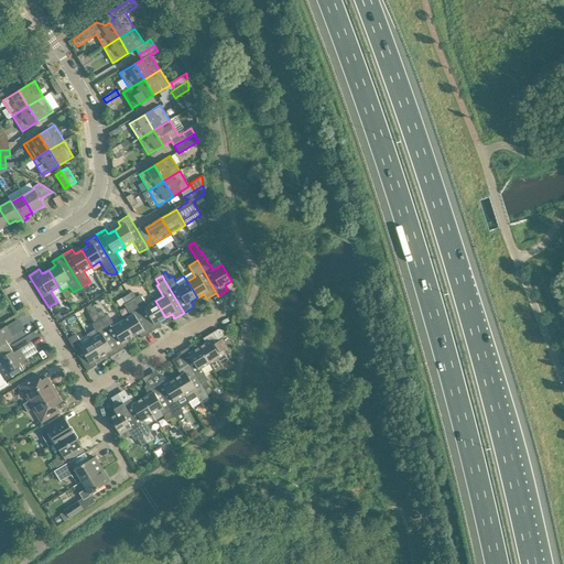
[(140,295),(136,297),(132,292),(129,294),(152,332),(162,326),(159,322),(165,317),(155,301),(147,306),(140,295)]
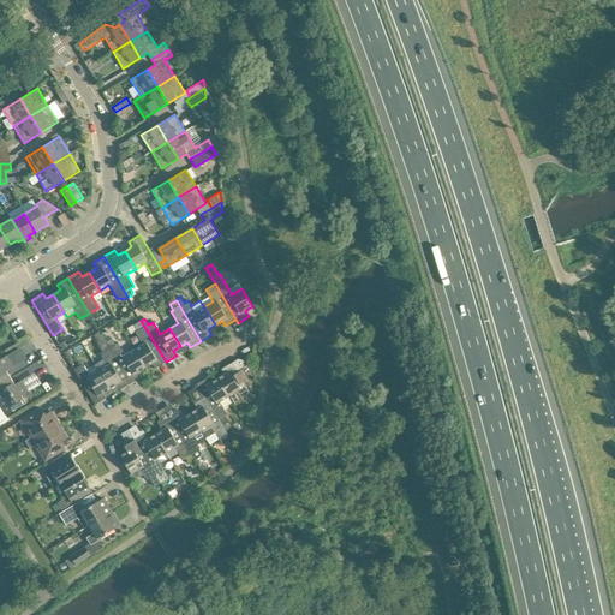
[(155,369),(166,362),(141,321),(135,324),(138,330),(136,332),(143,344),(133,350),(145,368),(151,363),(155,369)]
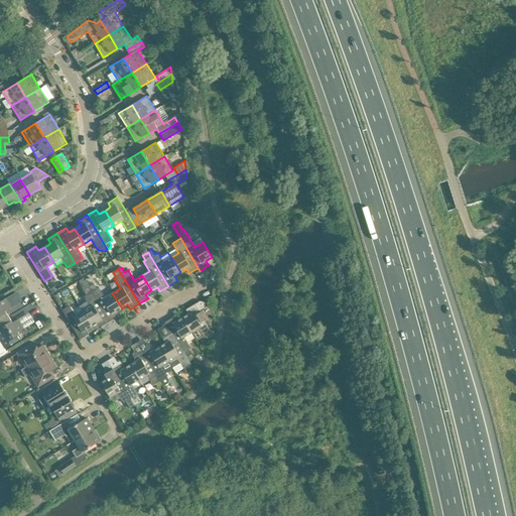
[(122,308),(112,293),(105,297),(99,287),(97,288),(94,283),(89,286),(110,321),(118,316),(116,311),(122,308)]
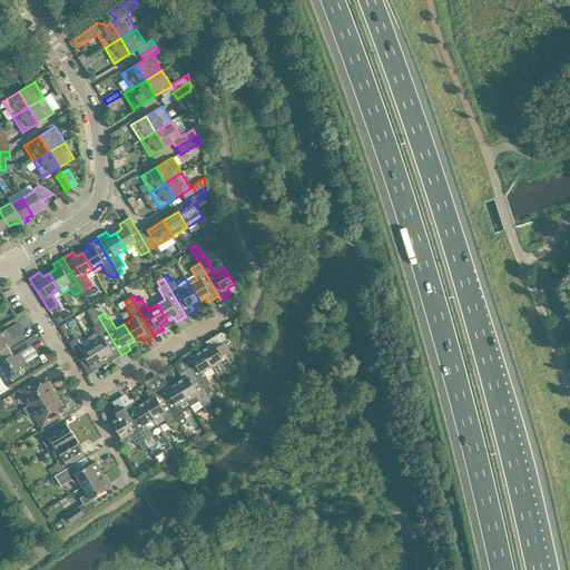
[(111,361),(121,355),(98,316),(91,321),(95,326),(92,327),(96,333),(88,338),(104,364),(110,360),(111,361)]
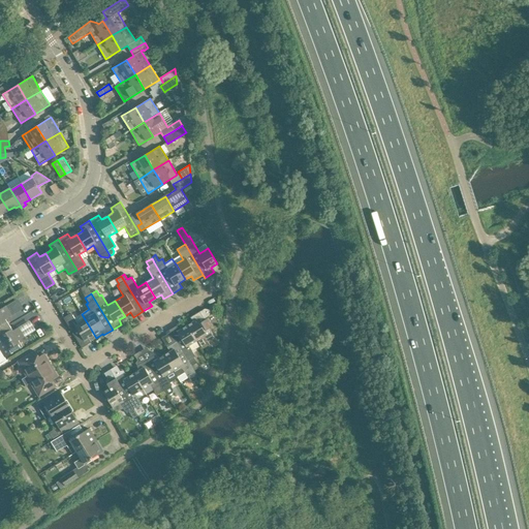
[(0,309),(0,315),(8,311),(5,306),(0,309)]
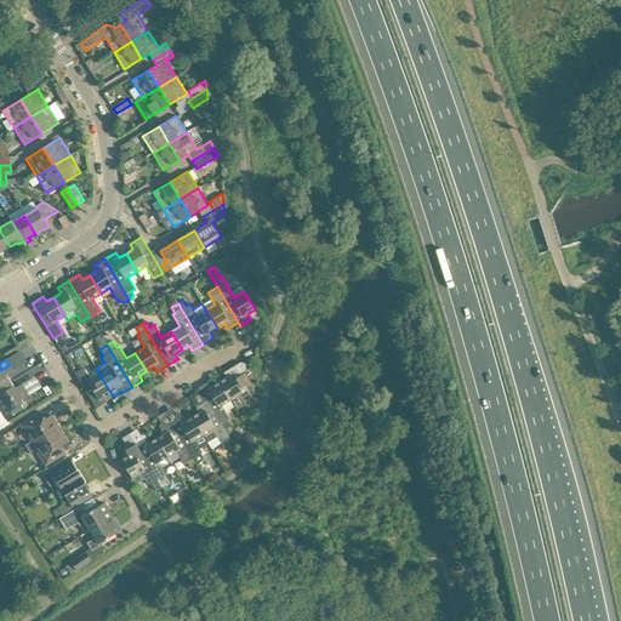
[(220,382),(231,400),(239,396),(246,406),(249,406),(249,408),(255,404),(255,403),(256,402),(245,383),(249,382),(245,376),(244,377),(243,376),(240,376),(239,375),(245,370),(246,365),(241,364),(240,363),(223,372),(227,377),(220,382)]
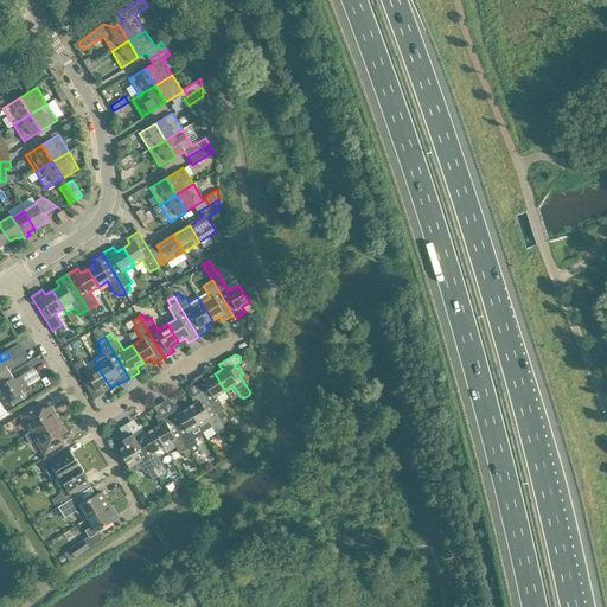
[(0,381),(11,374),(11,372),(6,366),(13,362),(10,357),(0,362),(0,381)]
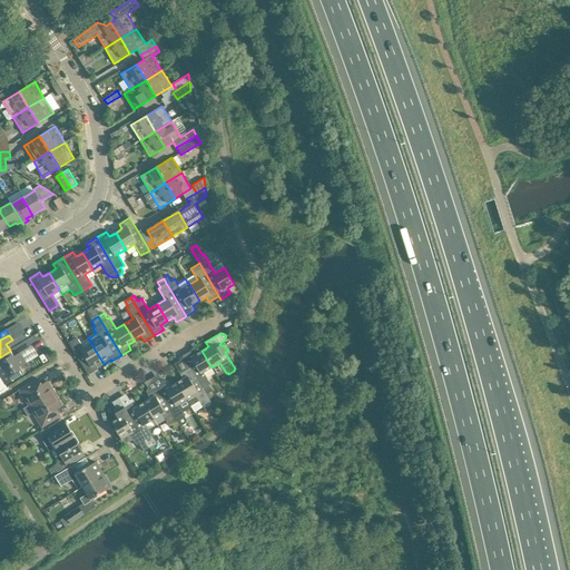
[(88,338),(80,343),(77,337),(68,343),(88,375),(98,369),(97,367),(104,364),(88,338)]
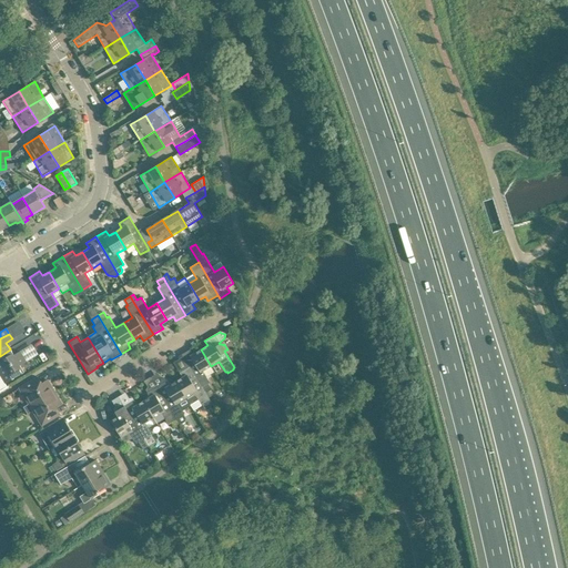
[(211,366),(201,350),(194,354),(191,348),(182,355),(189,367),(205,393),(211,389),(208,383),(210,382),(206,376),(214,372),(211,366)]
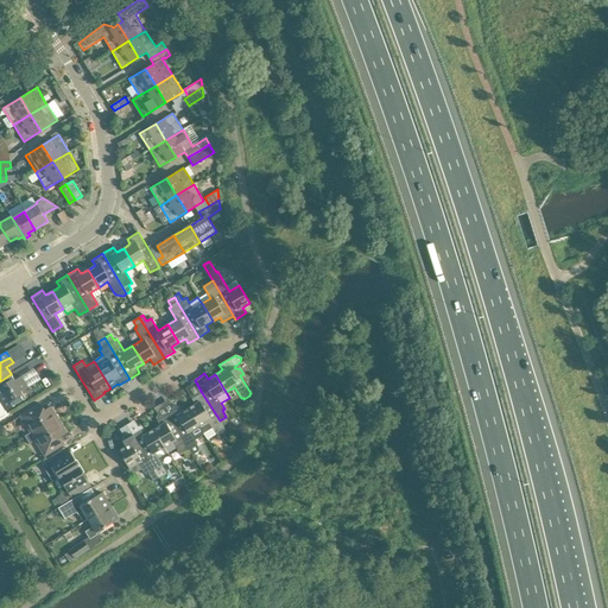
[(0,397),(25,382),(21,377),(14,380),(11,374),(0,381),(0,397)]
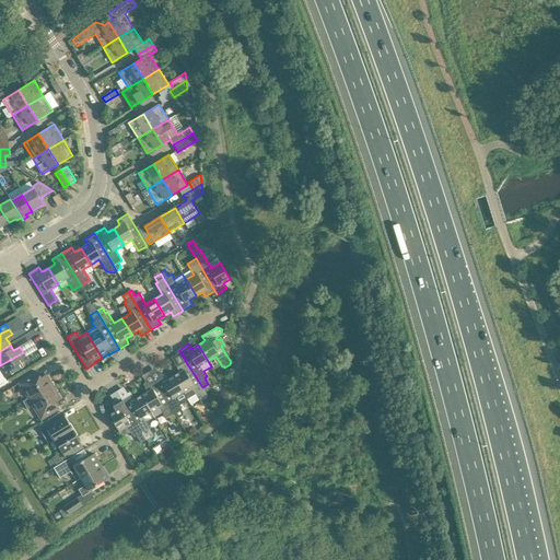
[(0,384),(1,386),(8,382),(4,378),(23,366),(20,360),(26,357),(23,352),(0,365),(0,384)]
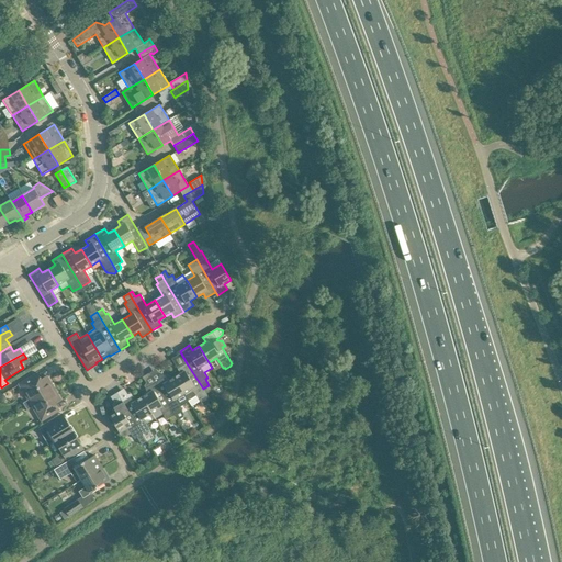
[(180,373),(173,378),(184,394),(188,401),(197,395),(199,400),(199,401),(200,401),(203,405),(210,401),(206,394),(203,389),(187,363),(178,369),(180,373)]
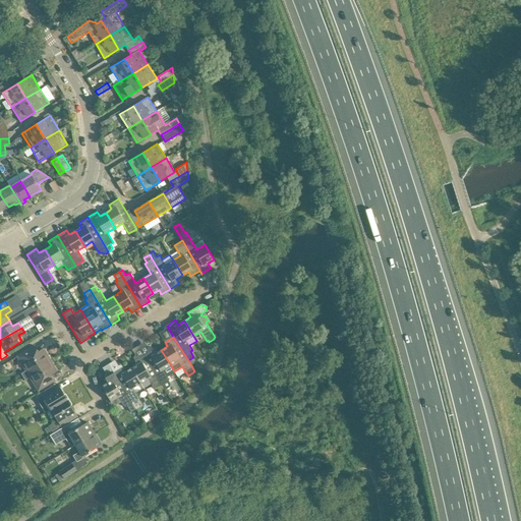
[(23,378),(50,361),(48,357),(48,355),(44,348),(38,351),(35,346),(17,356),(26,370),(21,373),(23,378)]
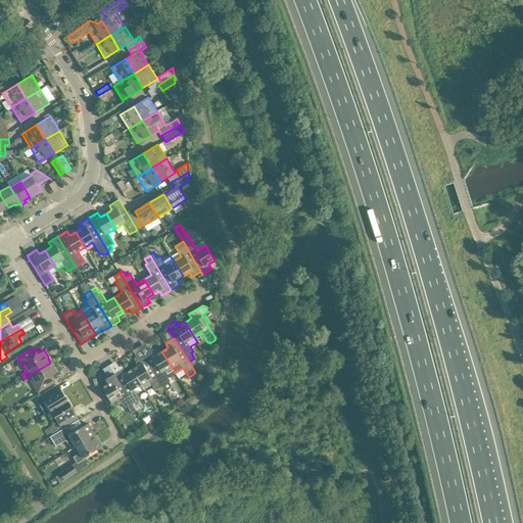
[(153,350),(144,355),(162,386),(165,391),(170,388),(171,384),(169,382),(170,381),(163,371),(172,367),(161,351),(156,354),(153,350)]
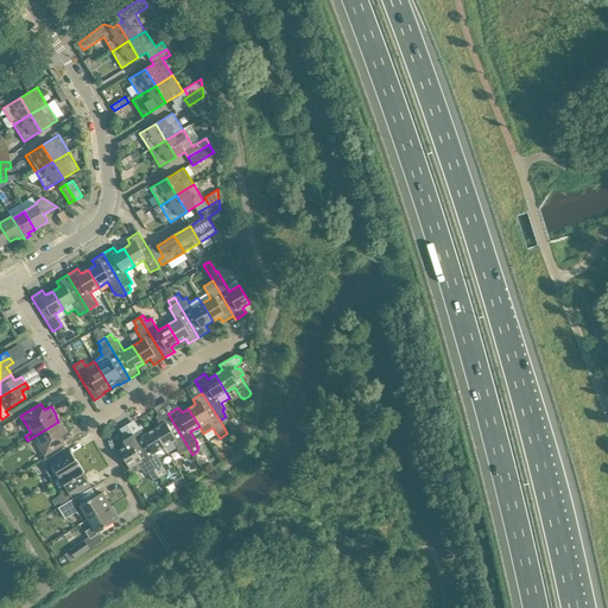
[(181,454),(189,449),(168,413),(157,420),(160,425),(153,429),(168,453),(177,448),(181,454)]
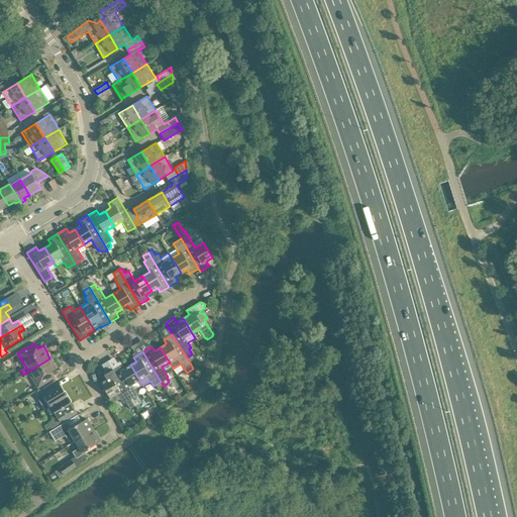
[(49,358),(23,375),(25,377),(29,374),(38,388),(55,378),(52,372),(57,369),(54,363),(52,363),(49,358)]
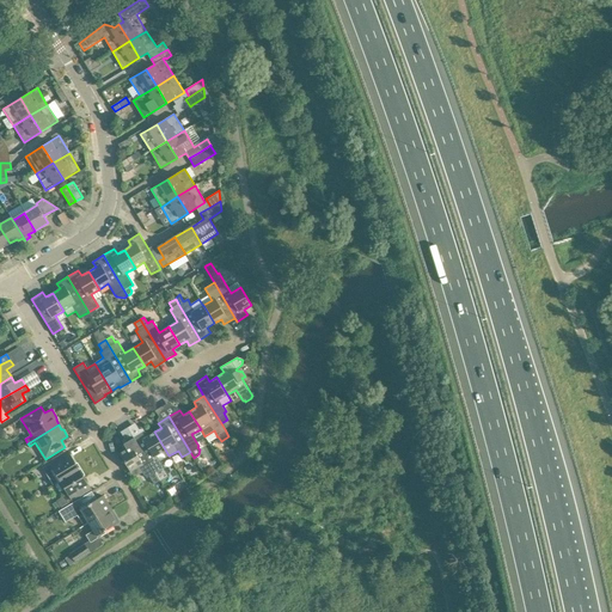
[(145,432),(134,438),(155,472),(160,481),(167,477),(163,469),(164,467),(160,461),(169,456),(154,432),(147,436),(145,432)]
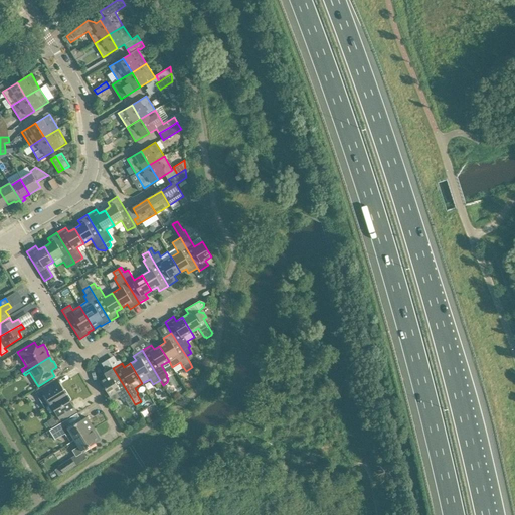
[(107,378),(101,381),(110,396),(117,392),(123,402),(126,401),(130,407),(135,404),(131,397),(113,368),(104,373),(107,378)]
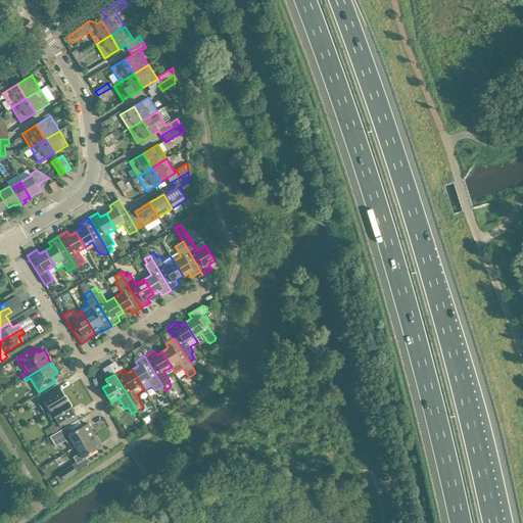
[(58,385),(36,398),(39,405),(46,415),(46,416),(47,415),(68,402),(67,401),(58,385)]
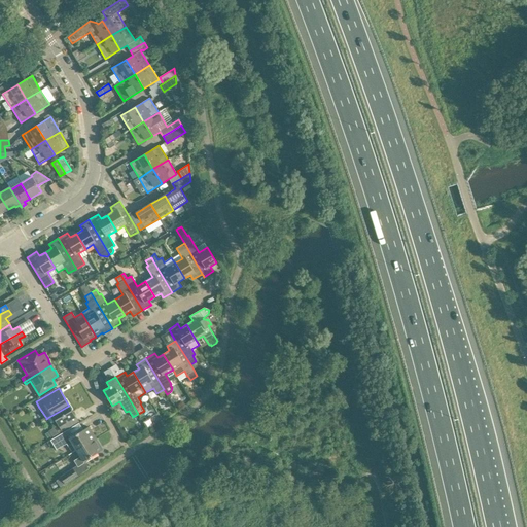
[(48,431),(45,433),(48,438),(51,435),(53,436),(78,421),(69,406),(47,418),(50,423),(56,420),(59,425),(48,430),(48,431)]
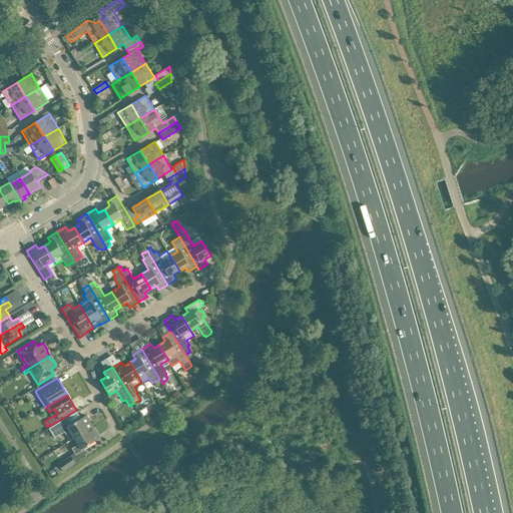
[(74,438),(93,427),(86,416),(71,425),(66,428),(68,433),(70,432),(74,438)]
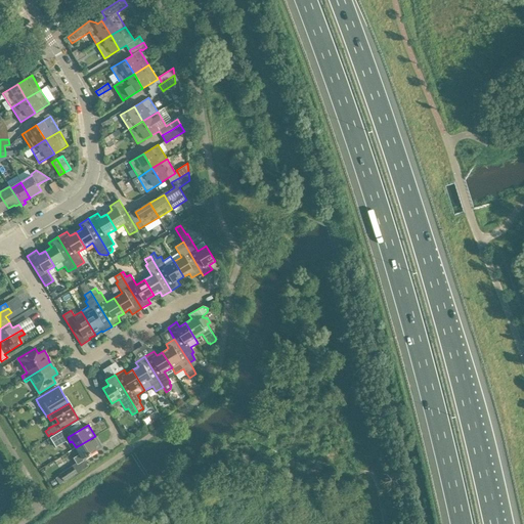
[(55,435),(50,438),(56,447),(67,441),(68,443),(70,442),(68,437),(73,434),(68,427),(55,435)]
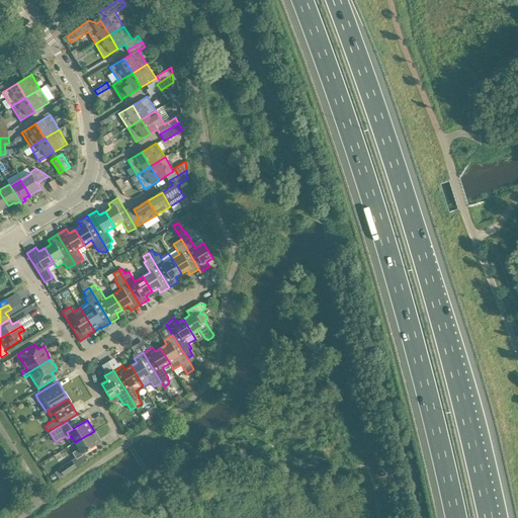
[(94,431),(75,442),(79,449),(73,453),(77,459),(89,451),(88,449),(101,442),(94,431)]
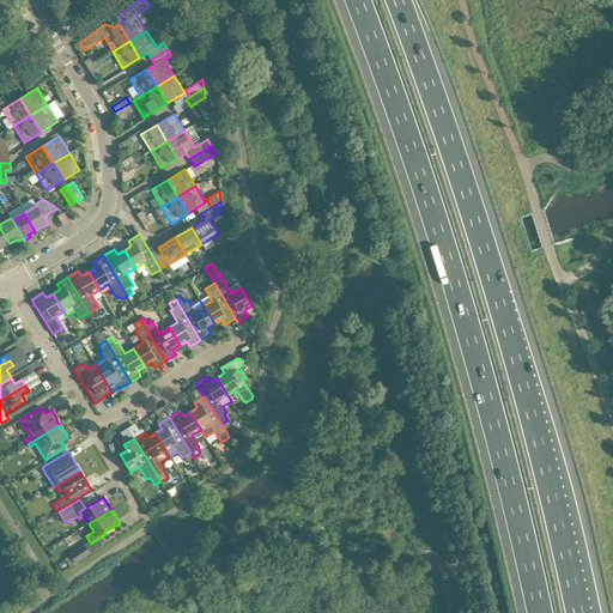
[(90,553),(85,545),(71,554),(76,563),(90,553)]
